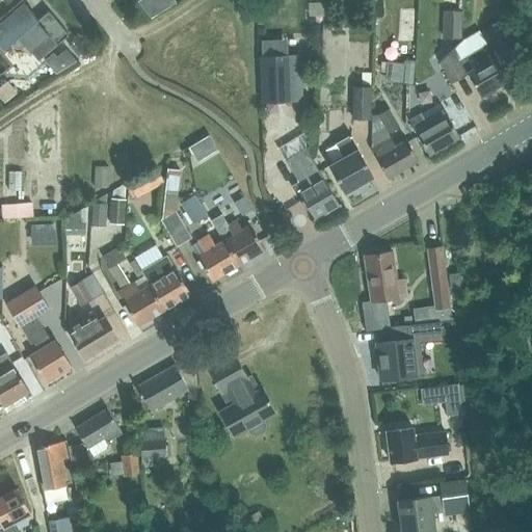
[(57,45),(69,35),(49,10),(38,20),(23,1),(24,0),(23,0),(21,0),(0,18),(0,19),(0,20),(2,19),(3,21),(0,23),(0,44),(4,49),(9,45),(14,47),(18,49),(22,48),(26,46),(30,51),(49,35),(57,45)]
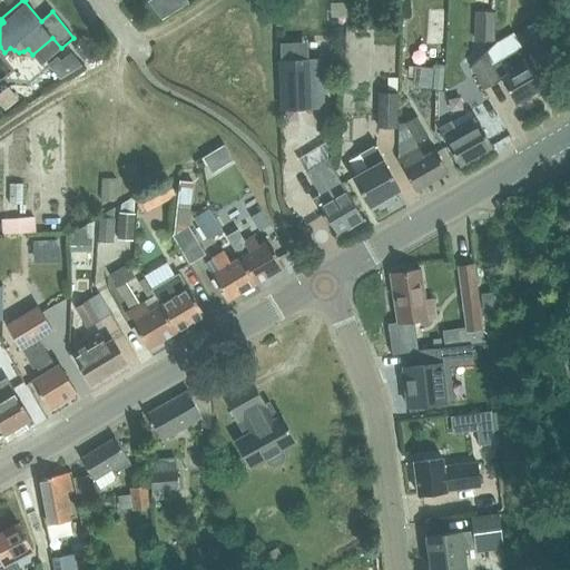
[(147,0),(160,19),(186,0),(147,0)]
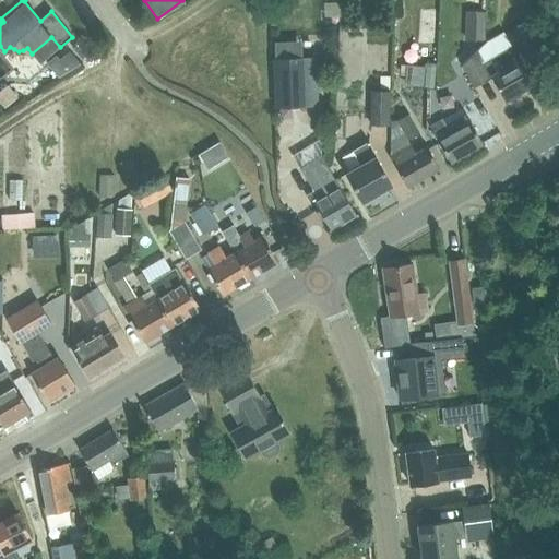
[(337,0),(331,0),(321,0),(321,15),(337,16),(337,0)]
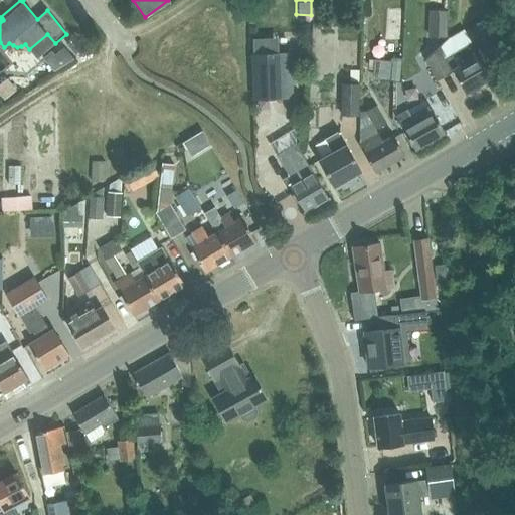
[(397,36),(398,10),(386,10),(384,35),(397,36)]
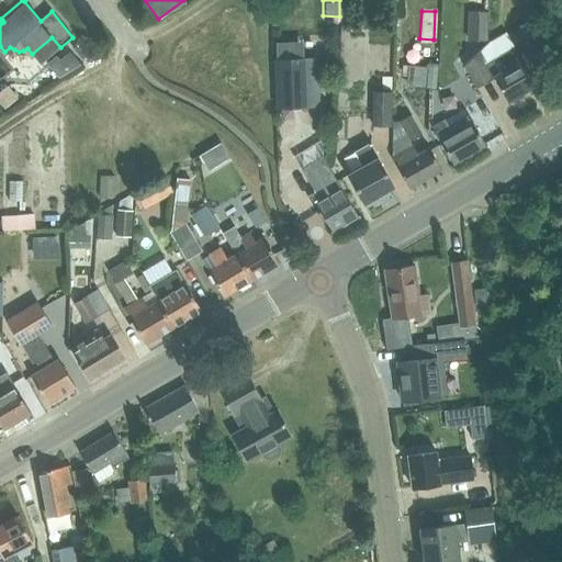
[(489,13),(469,12),(468,41),(486,41),(489,13)]
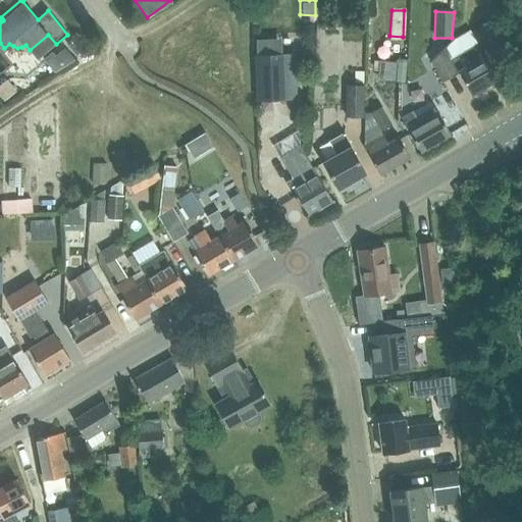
[(303,25),(303,39),(313,39),(313,25),(303,25)]
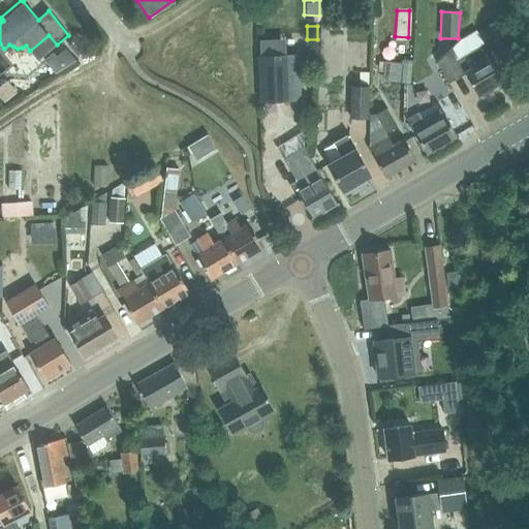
[(76,39),(69,45),(78,56),(85,50),(76,39)]
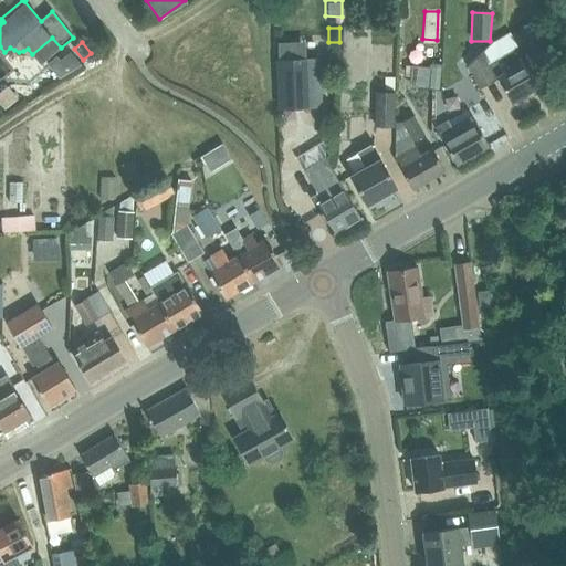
[(504,54),(490,63),(494,72),(494,71),(496,75),(512,101),(515,100),(517,102),(527,96),(526,93),(541,85),(519,45),(503,53),(504,54)]
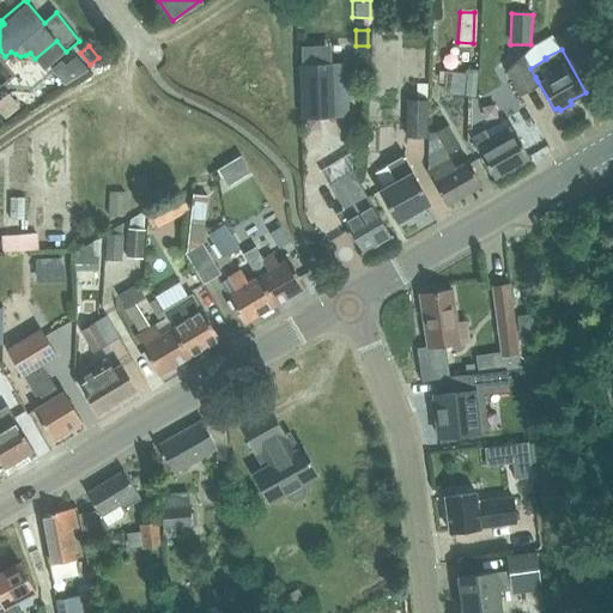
[(536,83),(538,82),(535,77),(535,78),(530,68),(522,54),(507,70),(520,95),(538,85),(536,83)]
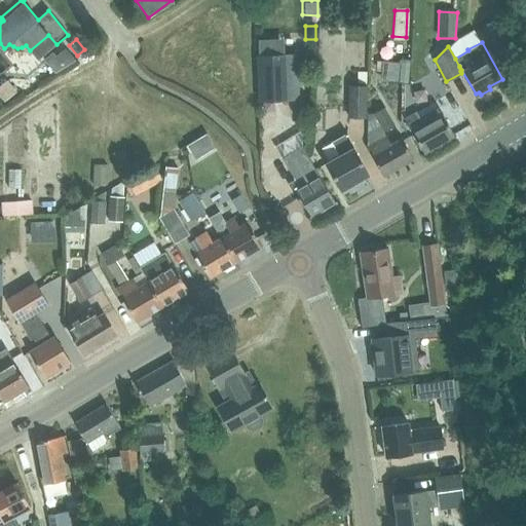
[(54,53),(45,61),(55,73),(76,62),(66,49),(57,57),(54,53)]
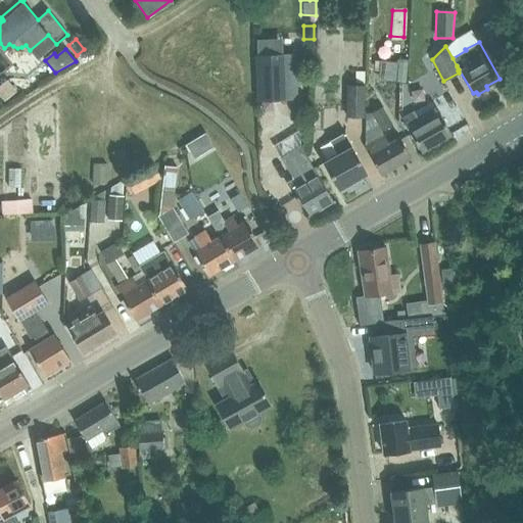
[(259,99),(287,98),(285,53),(257,54),(259,99)]
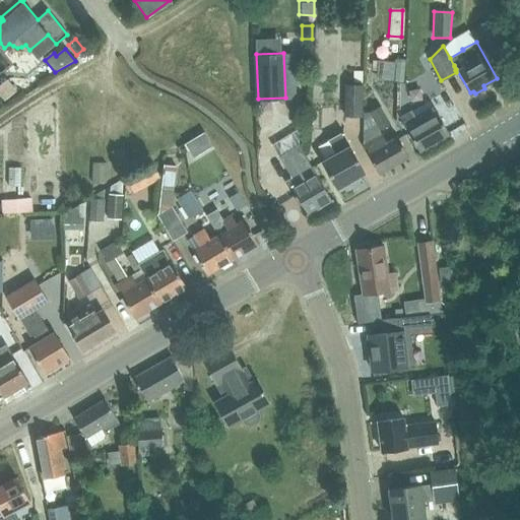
[(403,81),(406,62),(396,60),(394,80),(403,81)]
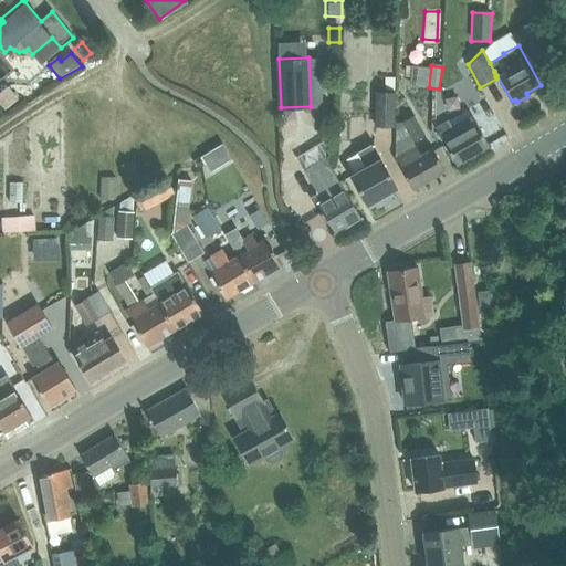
[(395,90),(395,77),(385,79),(385,90),(395,90)]
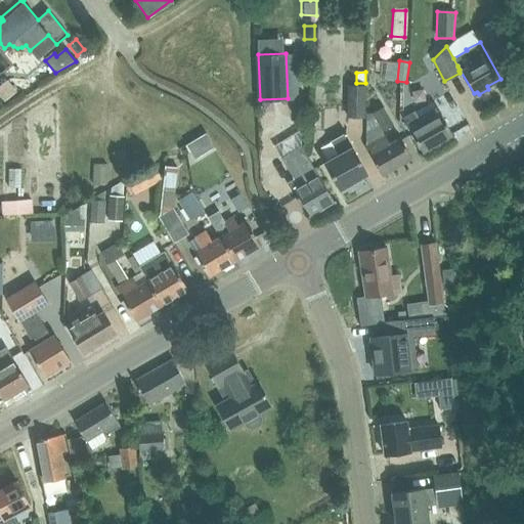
[(7,80),(0,84),(0,95),(4,100),(16,91),(7,80)]
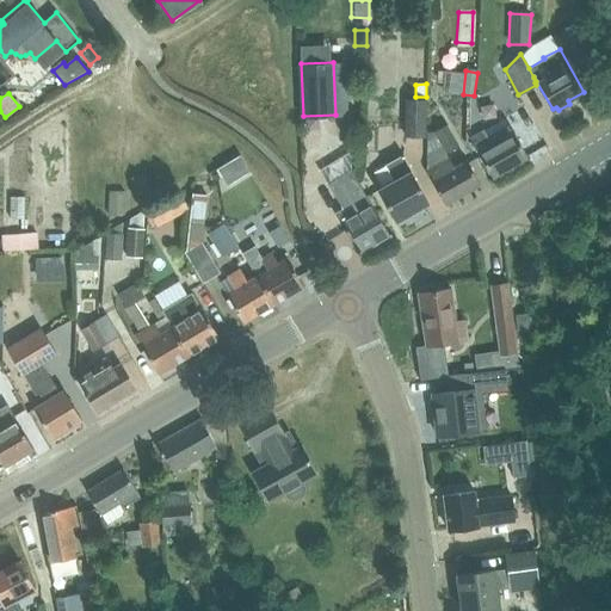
[(403,99),(403,135),(423,135),(423,100),(403,99)]
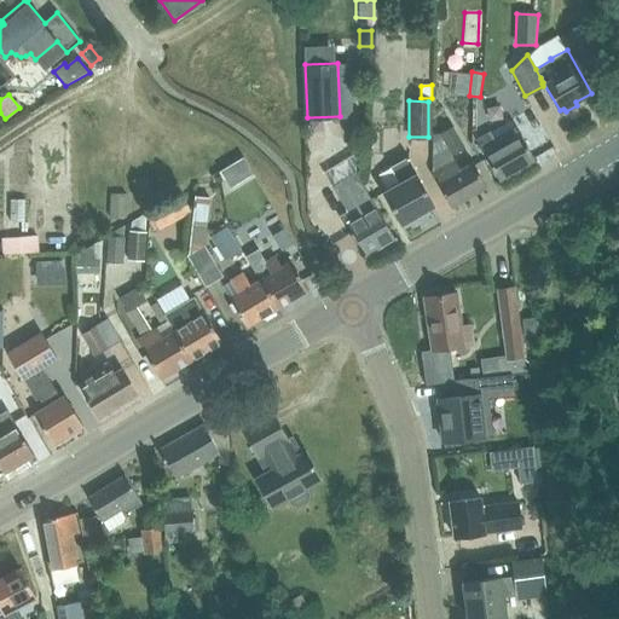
[(476,139),(485,155),(499,179),(534,158),(522,138),(534,131),(527,117),(515,125),(513,120),(476,139)]
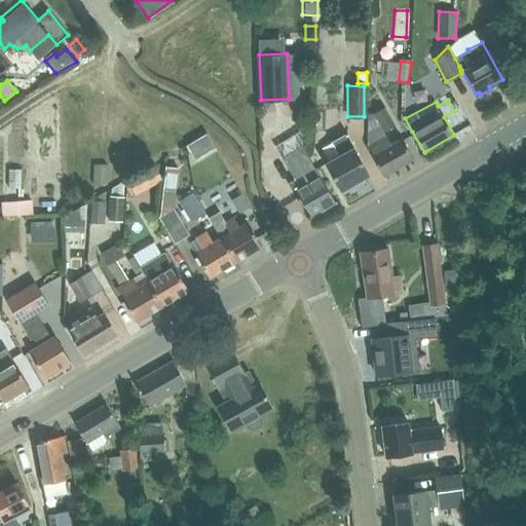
[(374,113),(384,132),(393,125),(383,108),(374,113)]
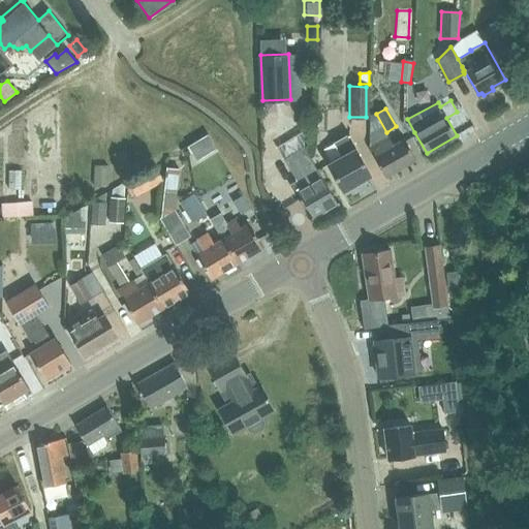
[(328,163),(334,173),(343,191),(371,176),(355,149),(347,133),(332,142),(340,156),(328,163)]
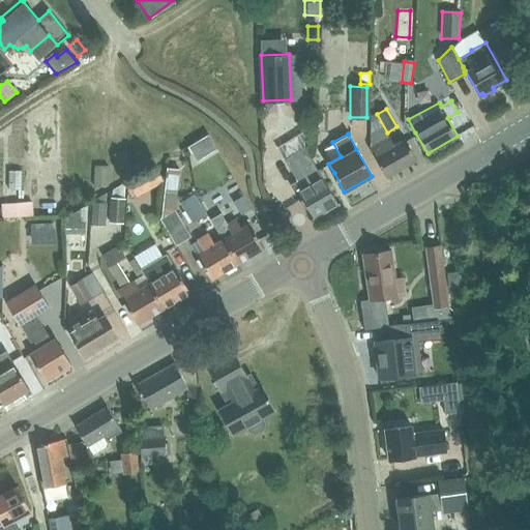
[(370,148),(376,158),(386,177),(417,159),(405,138),(393,144),(389,137),(370,148)]
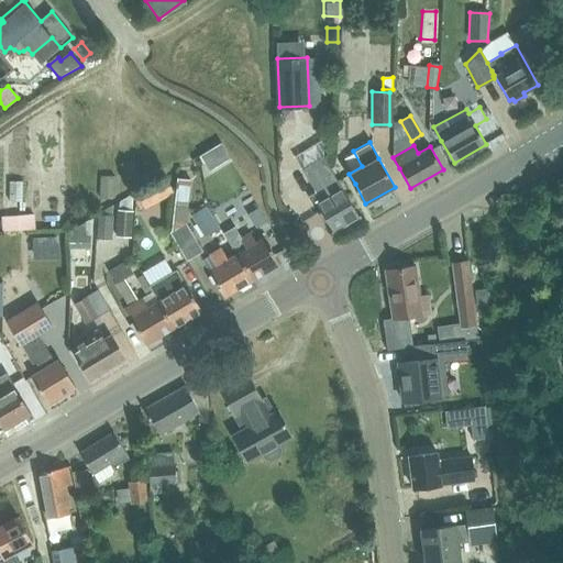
[(209,151),(201,155),(209,170),(218,165),(209,151)]
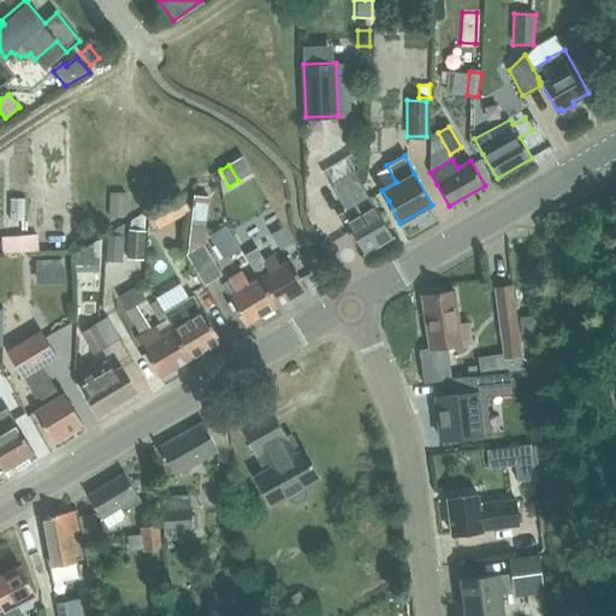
[(337,214),(342,223),(354,243),(357,241),(365,254),(394,237),(354,172),(331,185),(345,209),(337,214)]
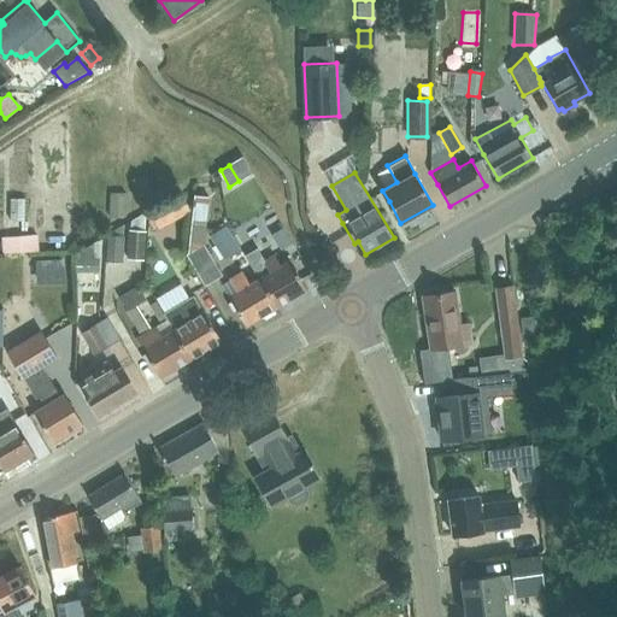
[(107,191),(106,217),(125,218),(125,192),(107,191)]
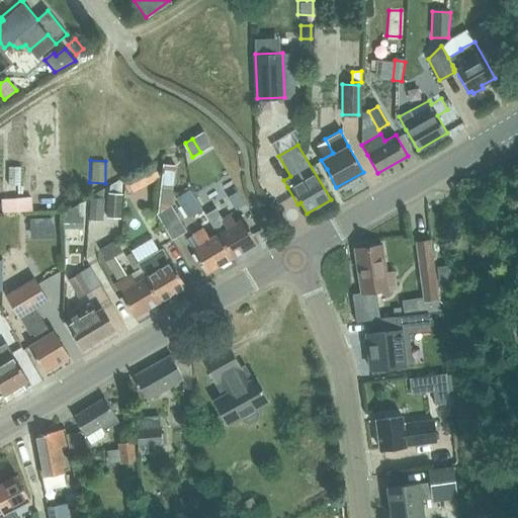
[(162,174),(157,213),(172,240),(186,232),(171,205),(176,164),(164,163),(162,174)]
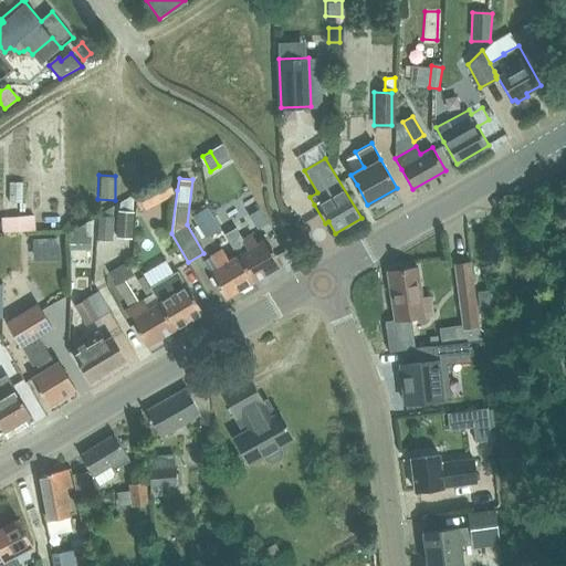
[(8,180),(7,201),(20,202),(21,181),(8,180)]
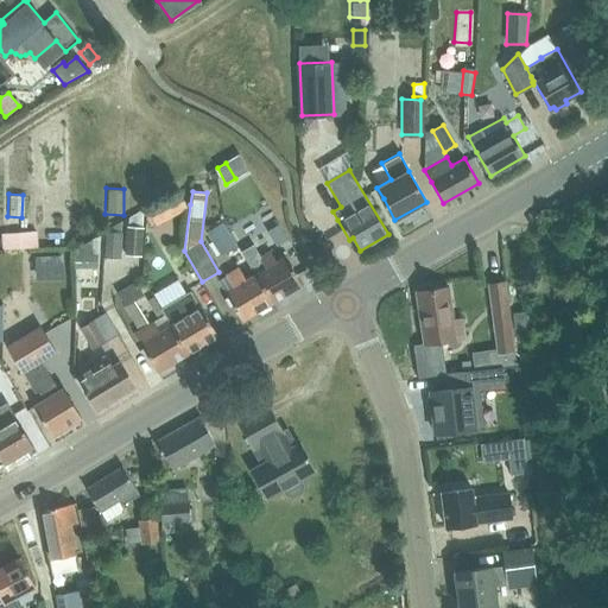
[(187,206),(181,195),(176,196),(150,208),(151,222),(187,206)]
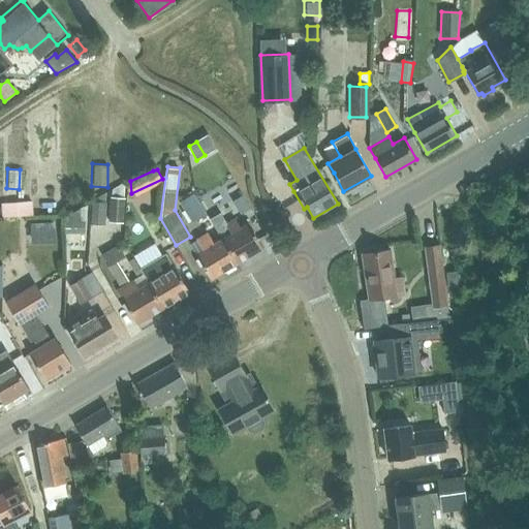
[(109,222),(125,223),(126,198),(124,198),(125,182),(112,189),(112,197),(110,197),(109,222)]
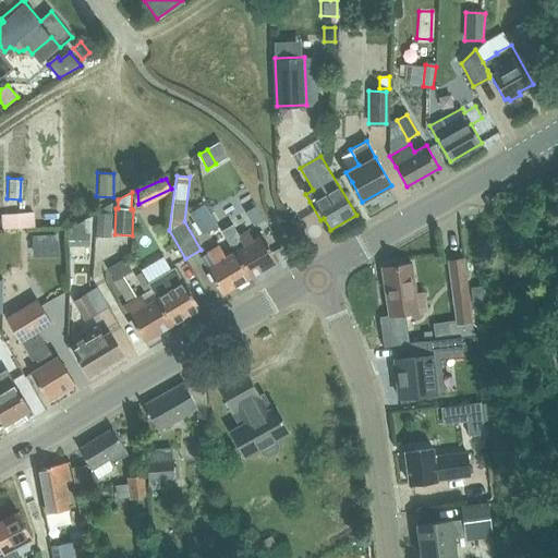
[(111,238),(113,214),(111,214),(112,203),(98,211),(96,237),(111,238)]
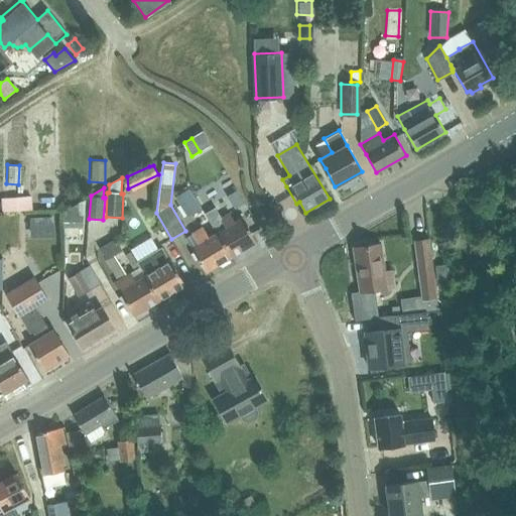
[(192,187),(173,194),(180,219),(200,213),(192,187)]
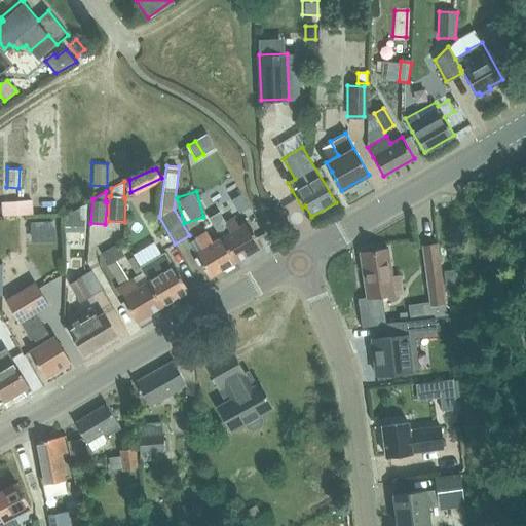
[(31,200),(3,202),(4,216),(32,214),(31,200)]
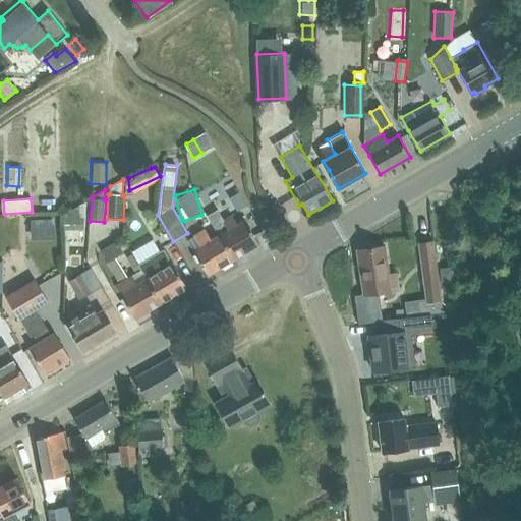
[(63,215),(64,230),(83,230),(82,204),(63,215)]
